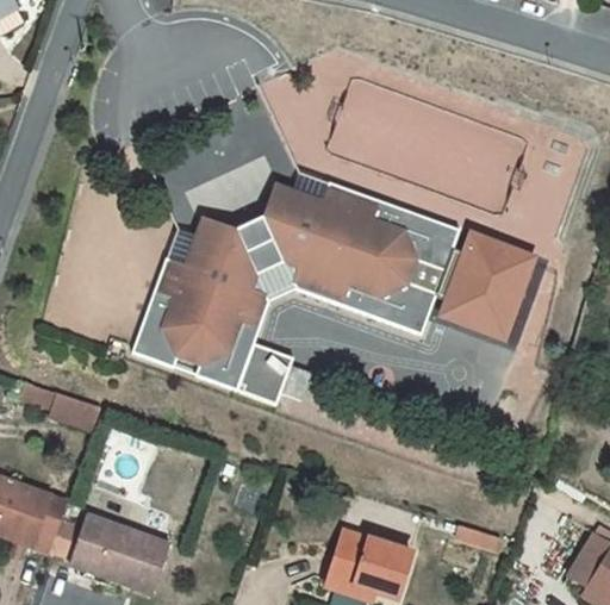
[(0,0),(0,32),(23,19),(11,0),(0,0)]
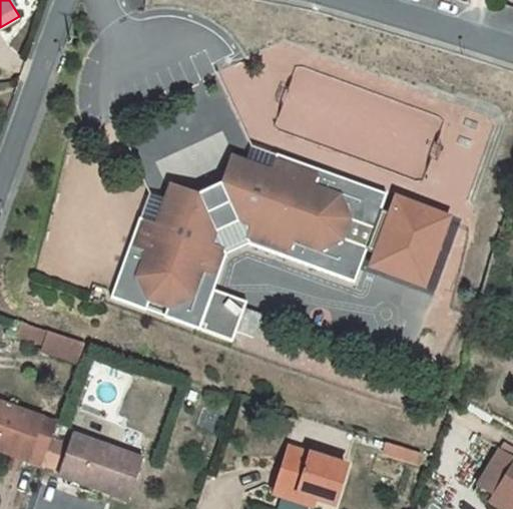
[(250,142),(244,159),(270,167),(276,151),(250,142)]
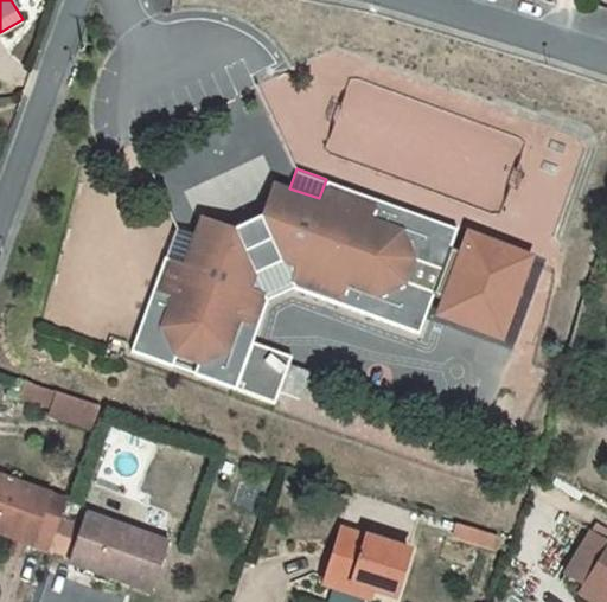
[(441,267),(457,225),(326,179),(319,198),(289,189),(272,181),(260,215),(234,226),(200,215),(195,232),(184,262),(164,255),(129,350),(171,365),(174,353),(196,360),(192,372),(273,403),(291,354),(251,340),(267,299),(263,292),(249,287),(254,273),(255,271),(246,250),(269,238),(279,261),(281,260),(295,264),(291,279),(294,286),(419,330),(434,289),(404,279),(413,256),(441,267)]
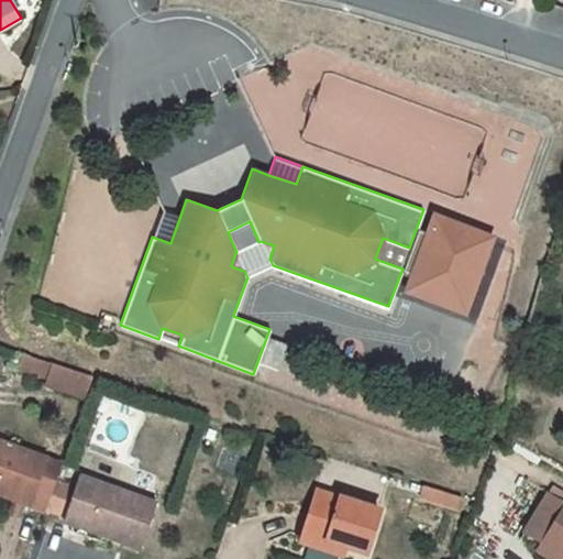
[(162,209),(152,237),(170,243),(180,216),(162,209)]
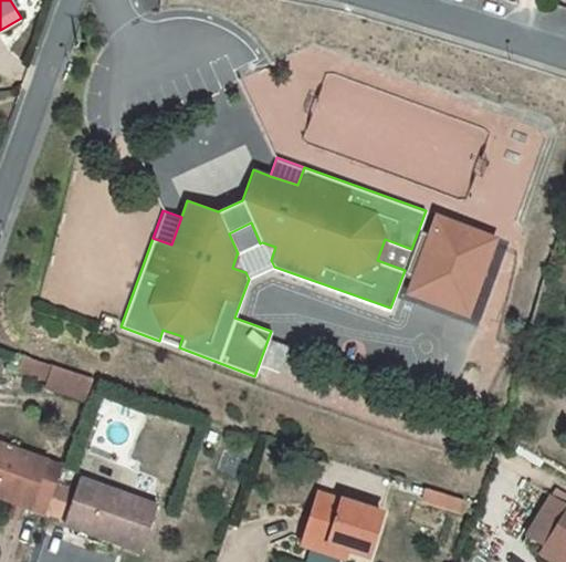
[(498,233),(437,210),(408,289),(469,312),(498,233)]
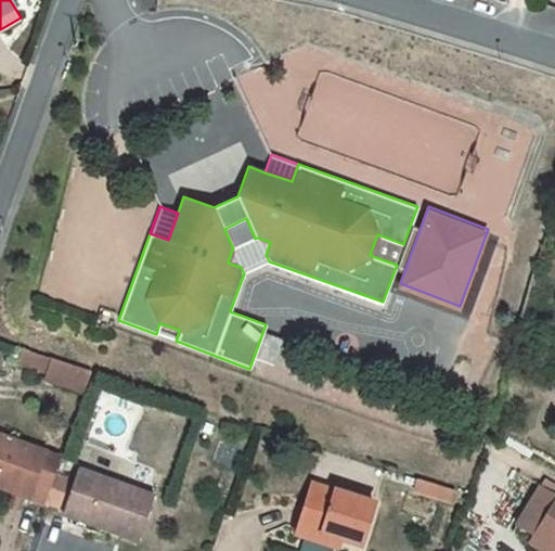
[(246,218),(224,229),(233,248),(232,250),(228,263),(241,267),(244,273),(269,261),(266,255),(270,242),(257,238),(255,239),(246,218)]
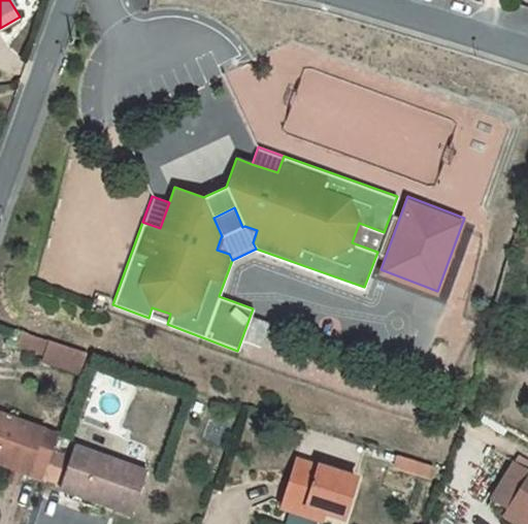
[(384,232),(359,223),(352,242),(377,252),(384,232)]
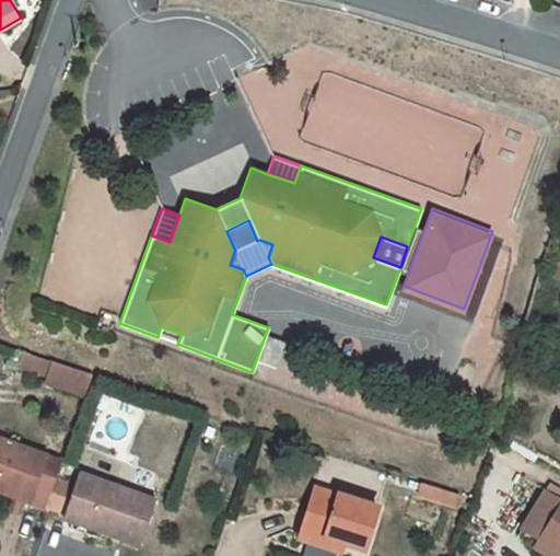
[(25,349),(21,363),(49,372),(54,359),(25,349)]
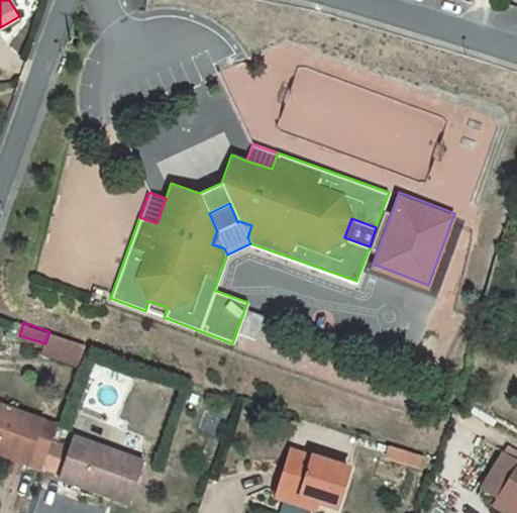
[(45,343),(43,350),(79,362),(86,342),(49,331),(45,343)]
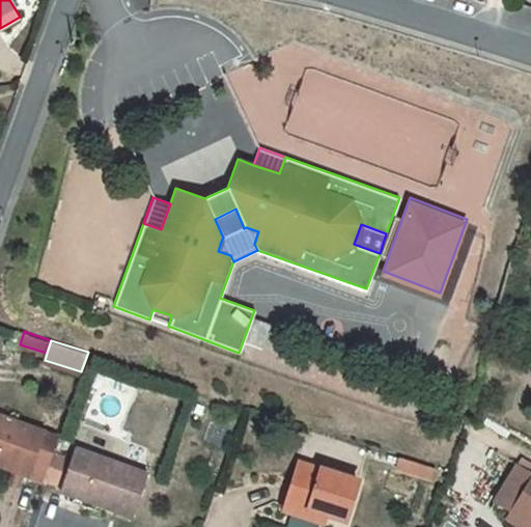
[(0,463),(43,478),(44,476),(53,451),(58,435),(0,414),(0,463)]
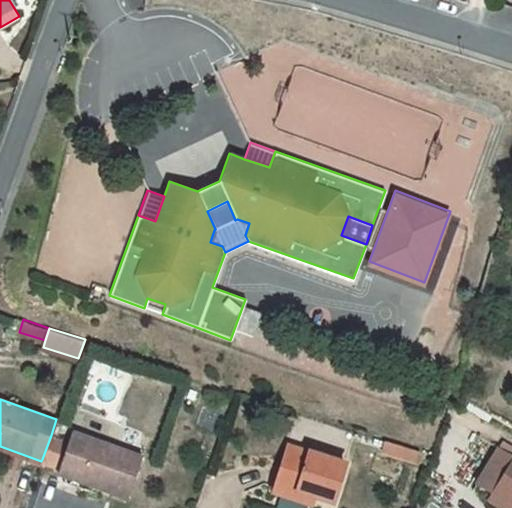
[(61,468),(67,470),(92,479),(128,492),(141,456),(73,431),(70,441),(51,435),(42,459),(61,466),(61,468)]
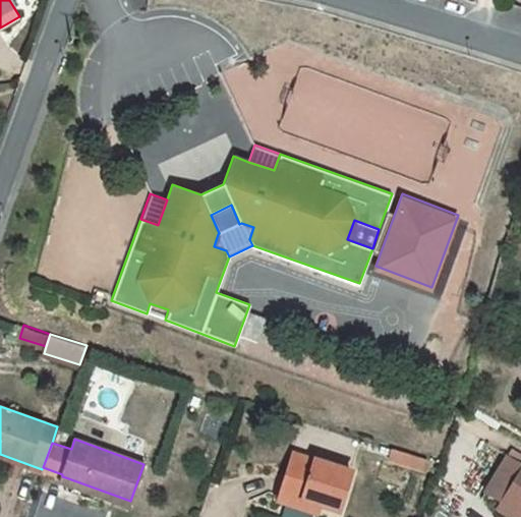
[(423,466),(426,457),(393,446),(390,456),(423,466)]
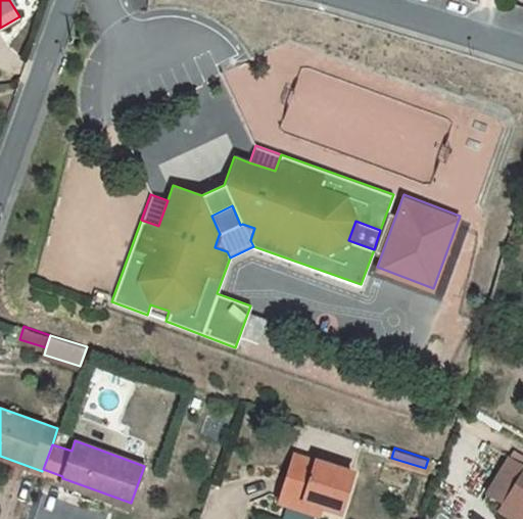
[(295,455),(283,494),(321,507),(340,512),(352,472),(295,455)]
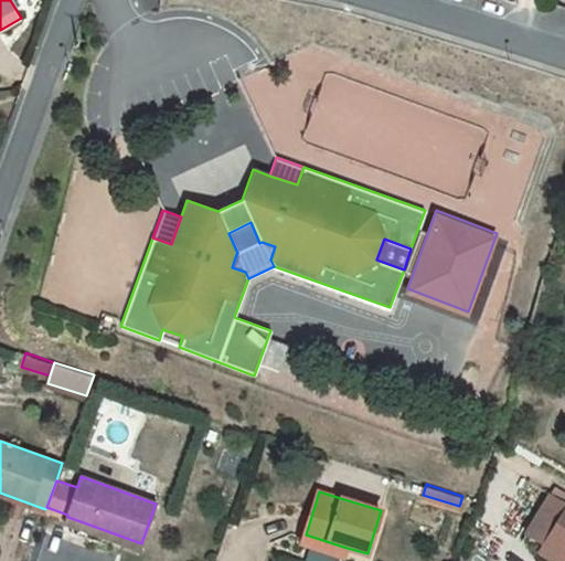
[(564,501),(550,493),(522,538),(541,550),(545,542),(564,554),(564,501)]
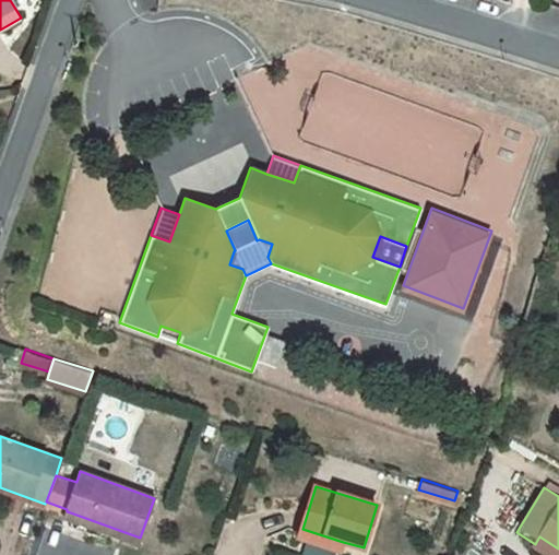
[(100,523),(73,514),(70,523),(97,533),(100,523)]
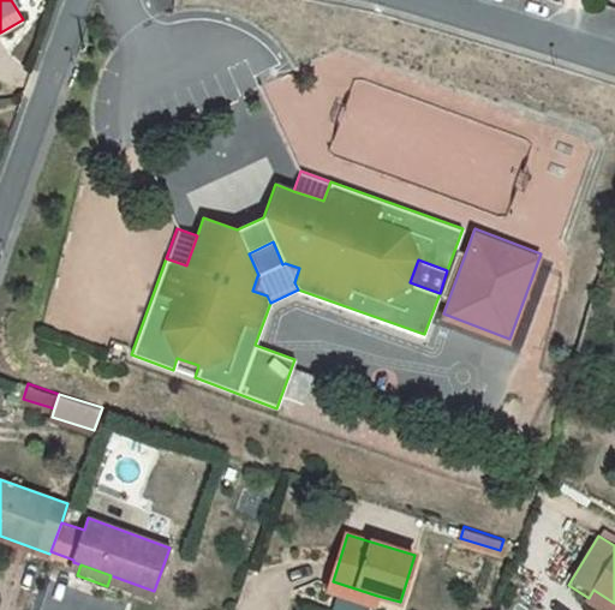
[(375,604),(377,596),(333,581),(330,590),(375,604)]
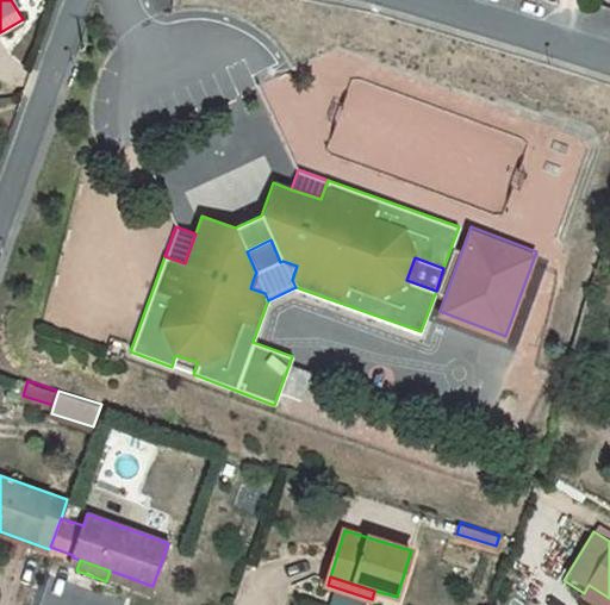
[(609,604),(609,598),(589,585),(584,593),(604,604),(609,604)]
